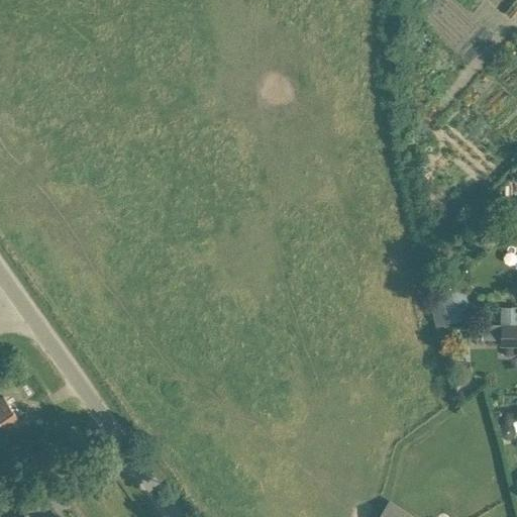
[(462,283),(440,291),(451,321),(473,314),(462,283)]
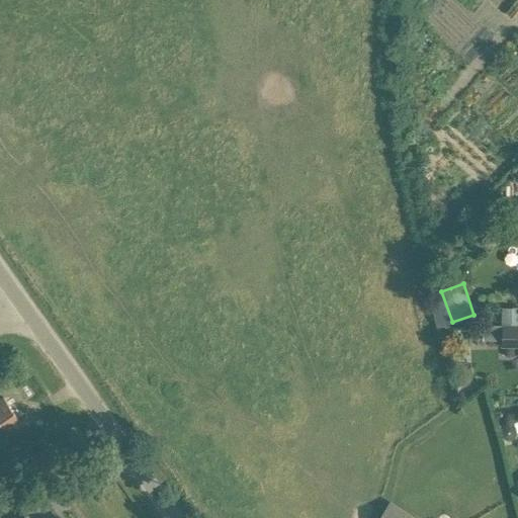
[(517,324),(504,324),(505,344),(517,344),(517,324)]
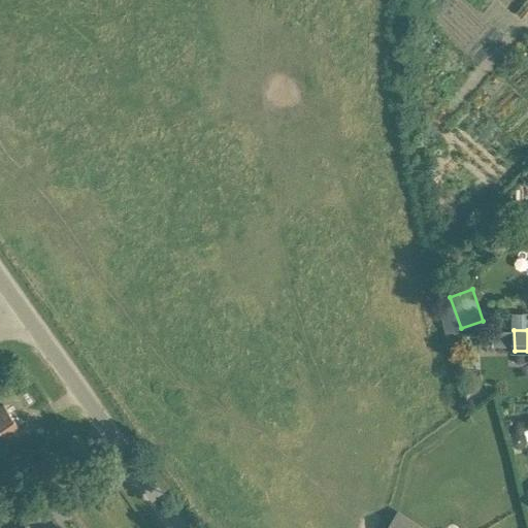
[(0,406),(0,430),(4,436),(19,426),(4,404),(0,406)]
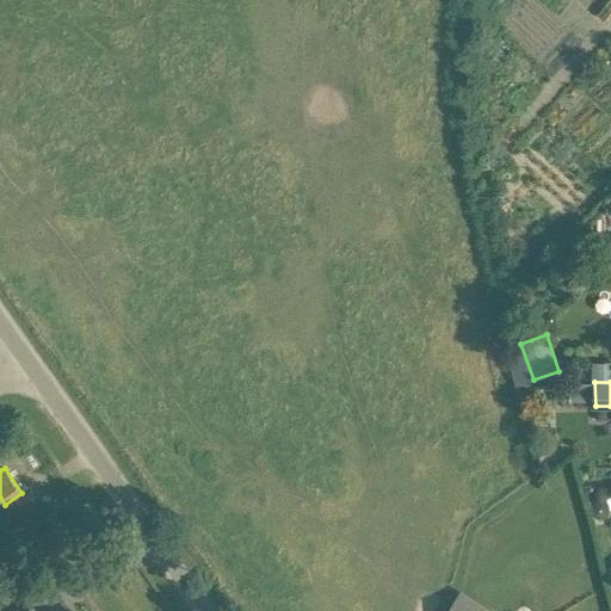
[(603,498),(594,500),(591,506),(592,514),(599,518),(606,517),(610,510),(609,503),(603,498)]
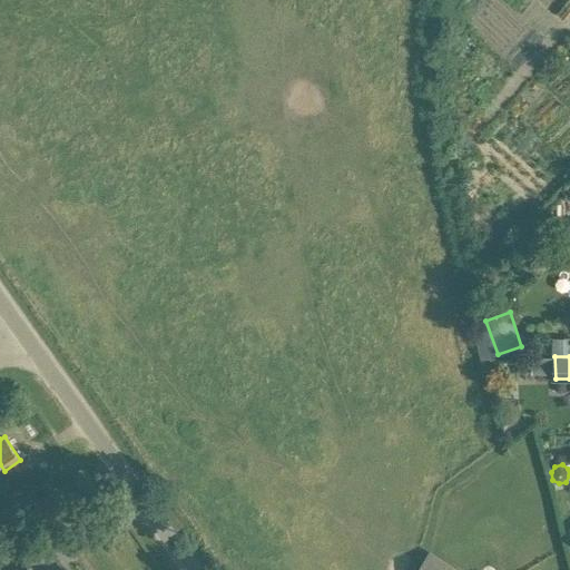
[(455,569),(430,552),(418,569),(455,569)]
